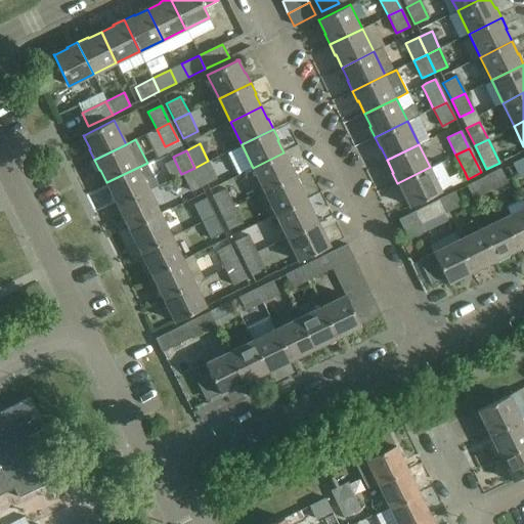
[(253,168),(264,191),(296,175),(291,165),(290,166),(284,153),(253,168)]
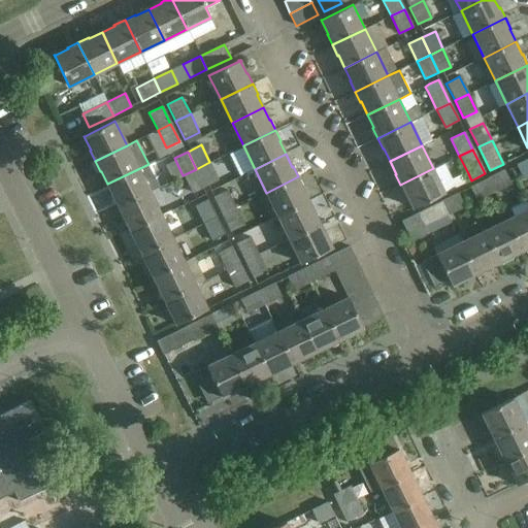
[(523,178),(527,175),(527,158),(517,165),(523,178)]
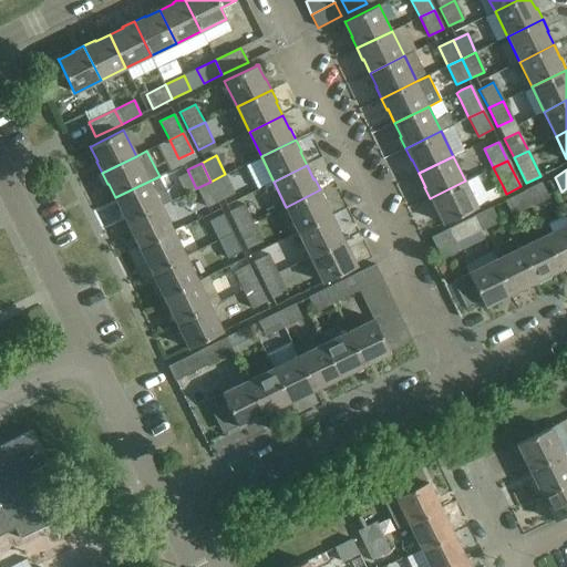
[(225,174),(210,182),(220,200),(235,193),(225,174)]
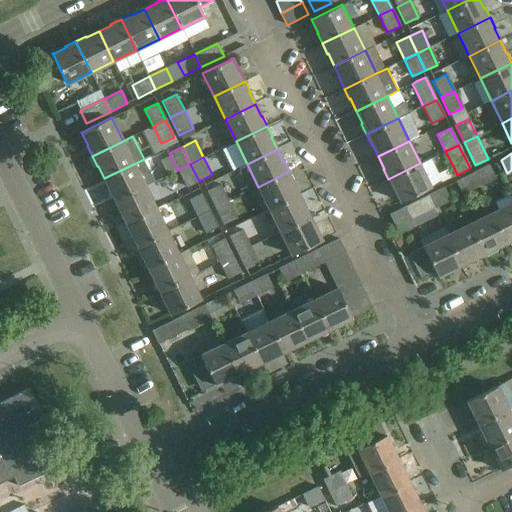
[(420,163),(388,179),(393,189),(394,189),(400,201),(400,203),(402,202),(401,202),(442,182),(431,158),(420,163)]
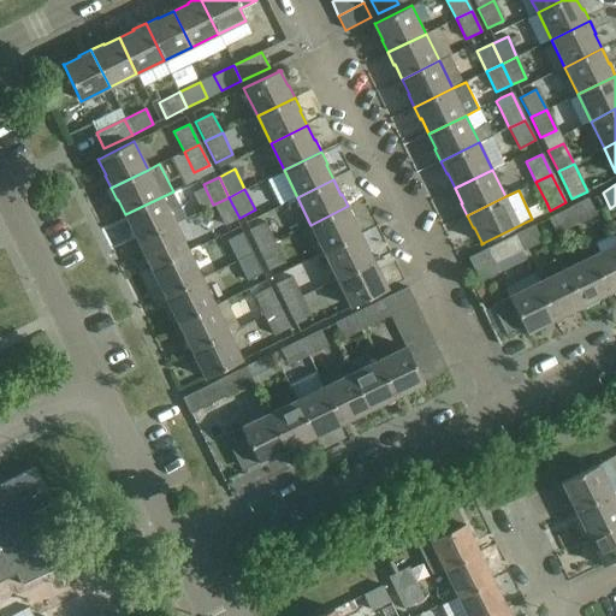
[(125,214),(132,230),(131,230),(137,242),(175,224),(187,218),(173,191),(125,214)]
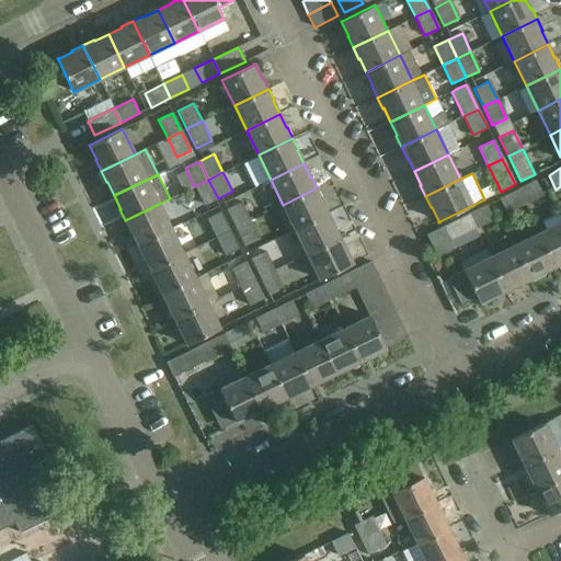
[(218,198),(208,180),(194,186),(204,205),(218,198)]
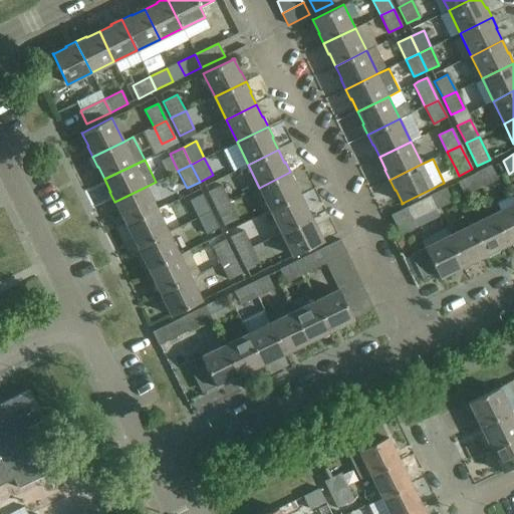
[(491,166),(474,174),(481,187),(498,179),(491,166)]
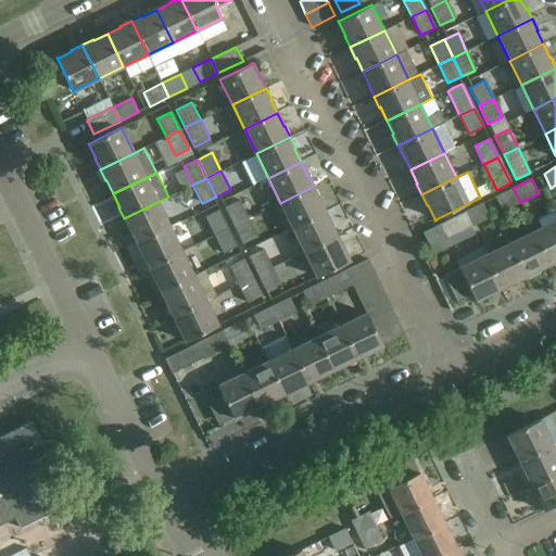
[(325,212),(318,198),(319,198),(314,186),(280,203),(292,227),(325,212)]
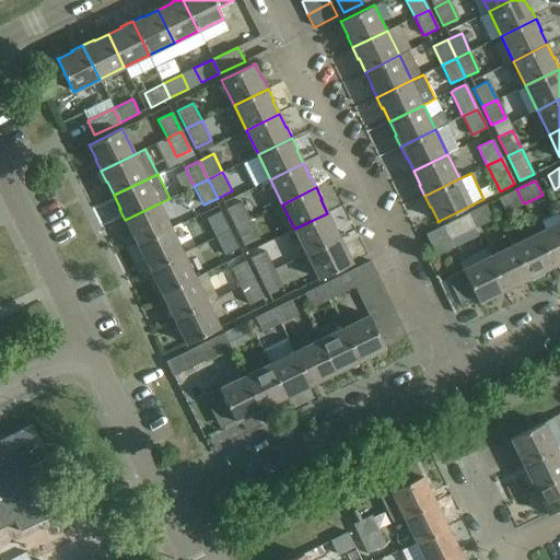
[(505,213),(524,203),(516,189),(498,199),(505,213)]
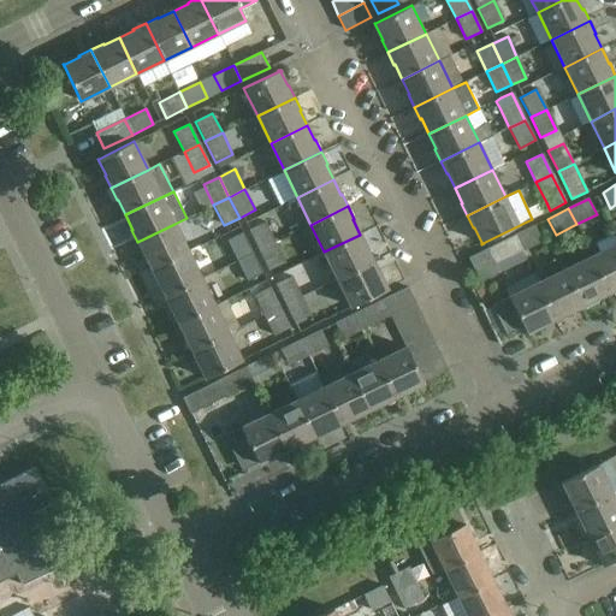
[(248,230),(259,250),(274,242),(265,221),(248,230)]
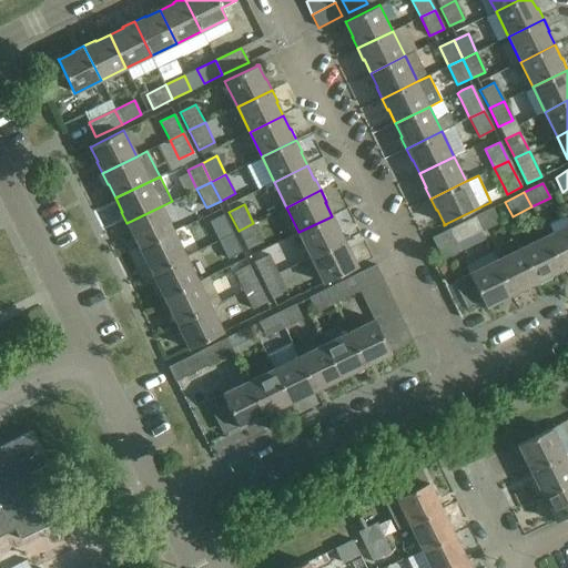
[(140,247),(173,232),(161,206),(127,223),(132,234),(133,234),(140,247)]
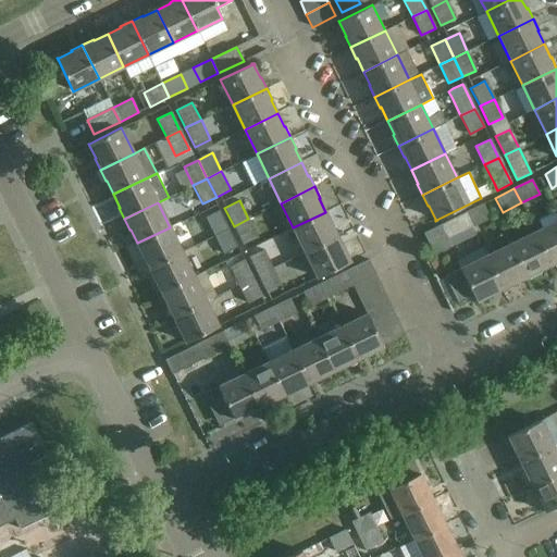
[(483,203),(465,213),(471,227),(490,218),(483,203)]
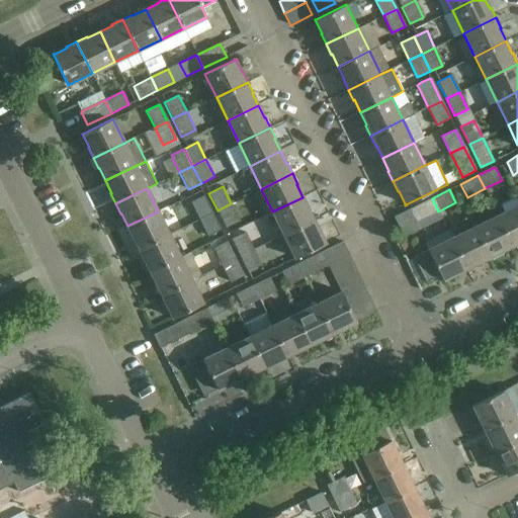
[(199,219),(212,212),(204,195),(191,202),(199,219)]
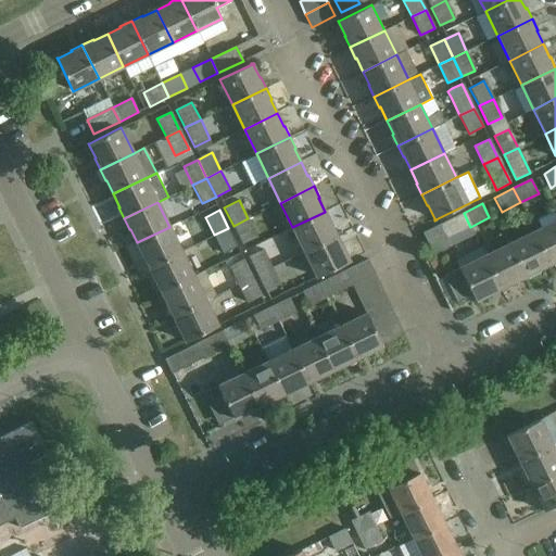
[(292,227),(304,252),(338,236),(332,225),(331,225),(325,212),(292,227)]
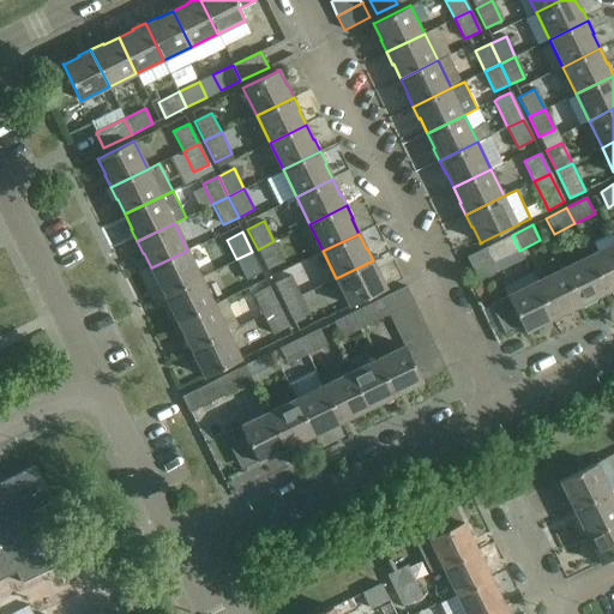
[(519,251),(512,235),(468,257),(479,281),(497,272),(492,264),(519,251)]
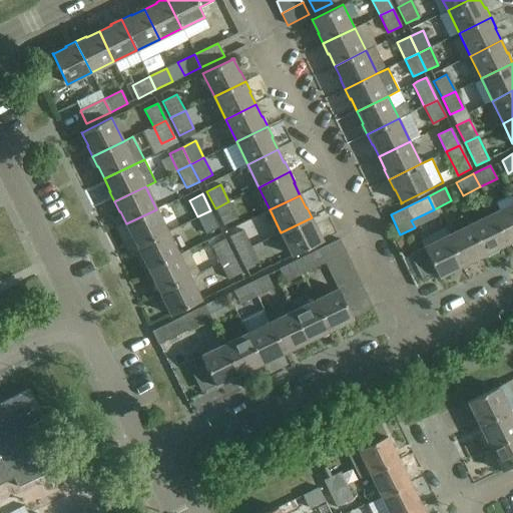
[(228,201),(215,208),(223,225),(237,218),(228,201)]
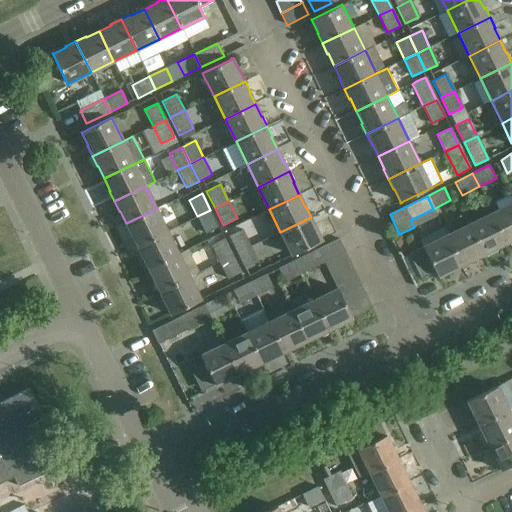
[(511,202),(491,213),(507,244),(511,241),(511,202)]
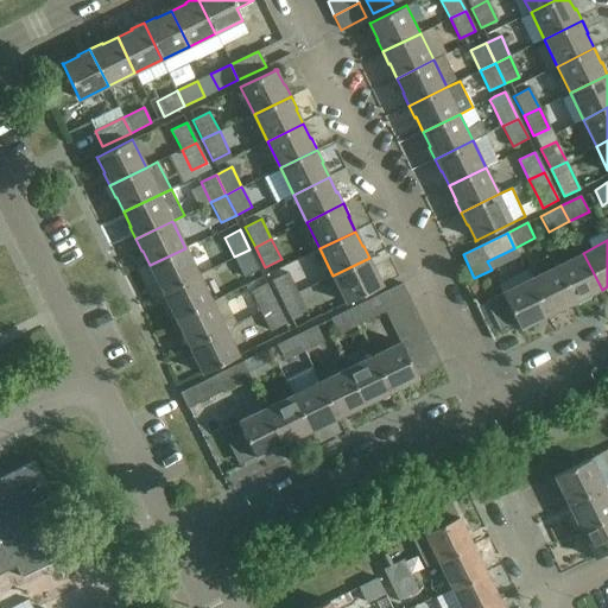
[(198,274),(185,248),(150,265),(157,280),(156,280),(162,292),(198,274)]
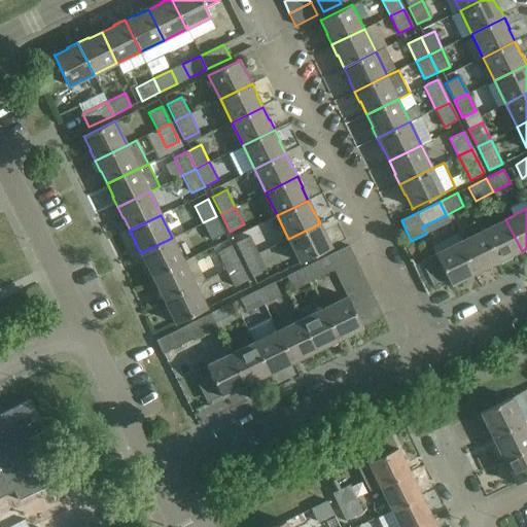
[(224,234),(216,216),(203,222),(211,240),(224,234)]
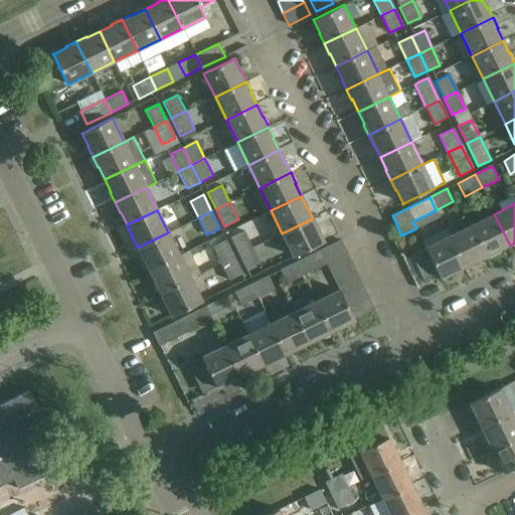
[(510,245),(494,214),(472,225),(487,255),(499,249),(500,250),(510,245)]
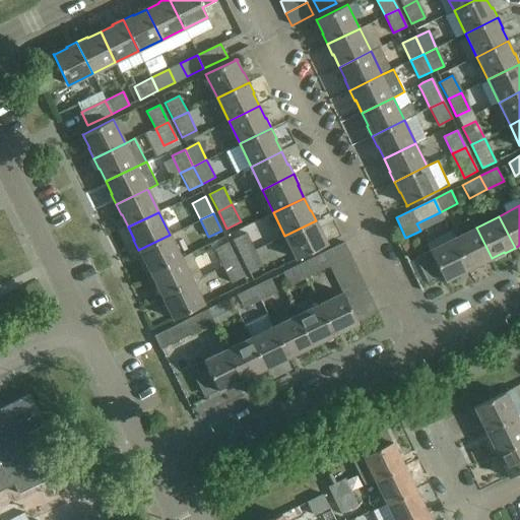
[(316,220),(284,236),(296,259),(326,245),(327,245),(326,243),(320,231),(321,231),(316,220)]
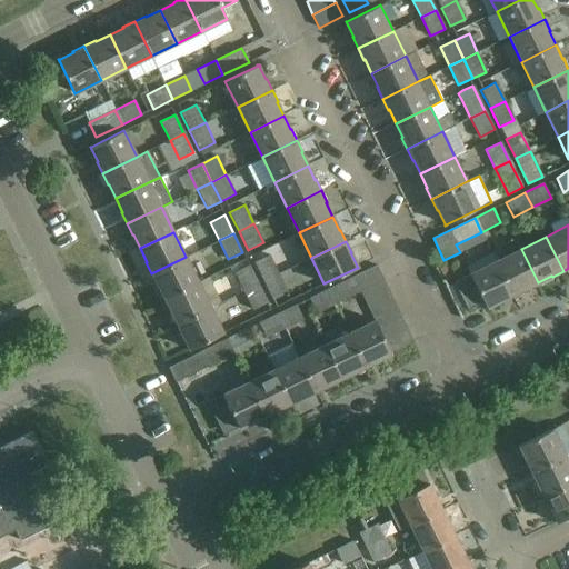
[(538,282),(521,249),(496,261),(512,296),(525,290),(523,289),(538,282)]
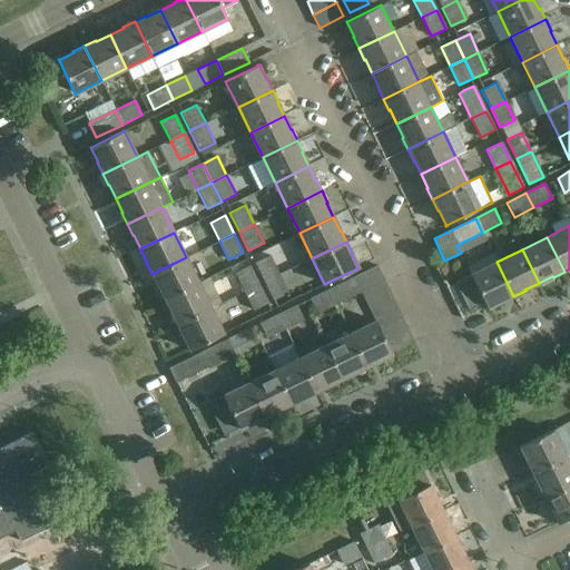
[(264,282),(279,274),(269,255),(254,263),(264,282)]
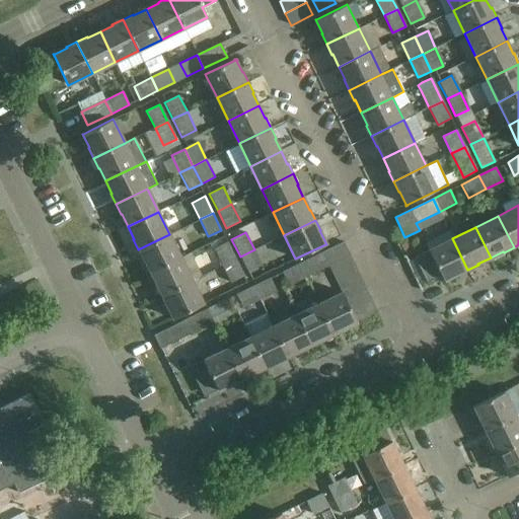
[(180,257),(169,234),(138,249),(143,261),(144,260),(150,273),(180,257)]
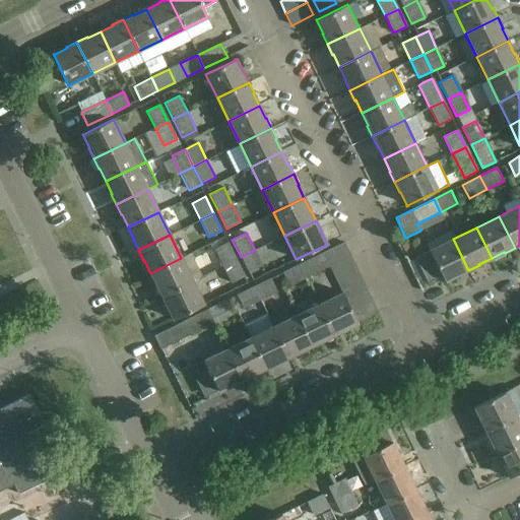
[(468,270),(453,239),(415,257),(428,282),(442,275),(444,280),(444,281),(446,280),(458,274),(458,275),(468,270)]
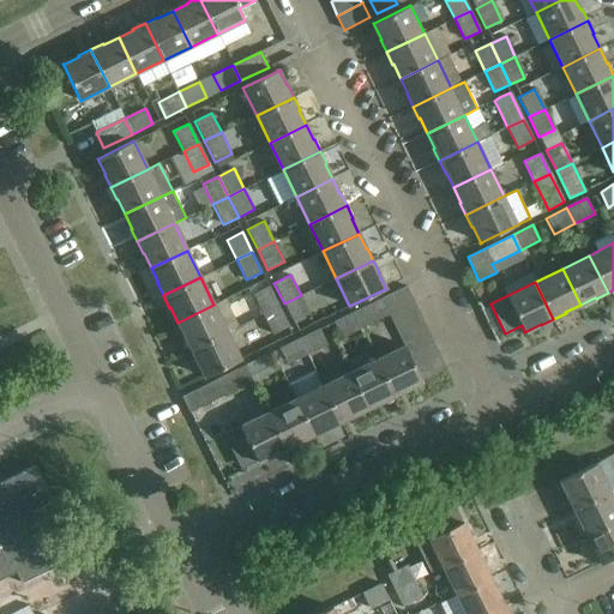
[(253,294),(263,314),(278,306),(269,287),(253,294)]
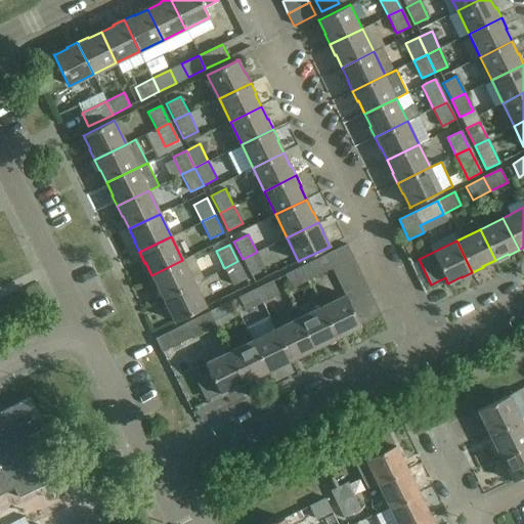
[(347,245),(325,255),(330,264),(351,254),(347,245)]
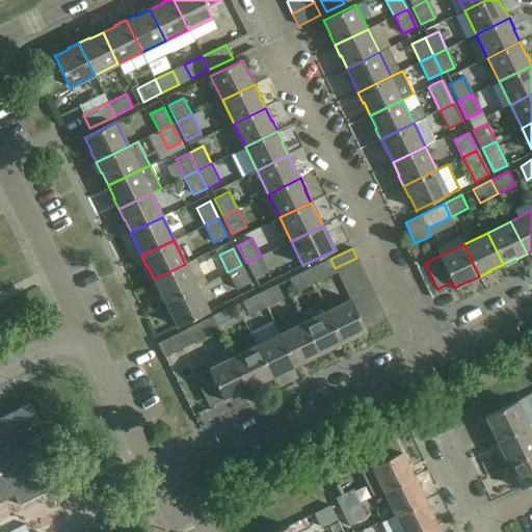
[(424,259),(420,249),(411,253),(416,262),(424,259)]
